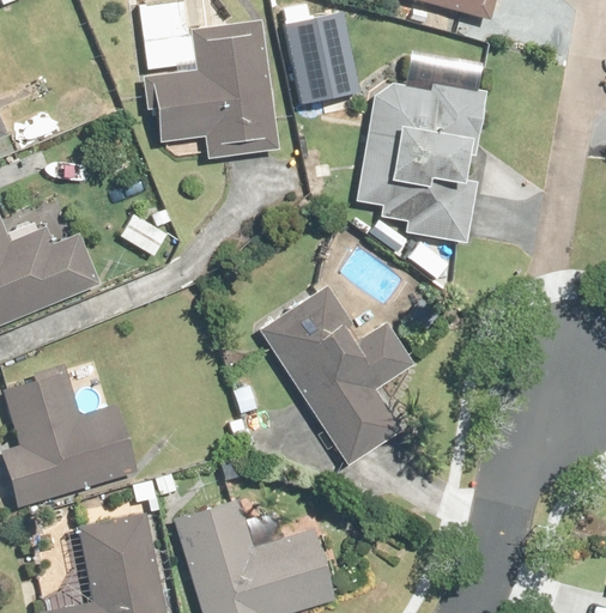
[(424,0),(490,19),(495,0),(424,0)]
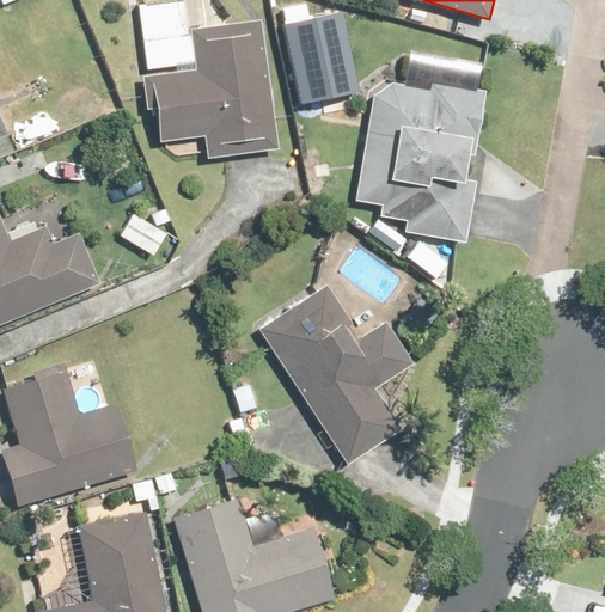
[(346,6),(288,19),(305,99),(362,86),(346,6)]
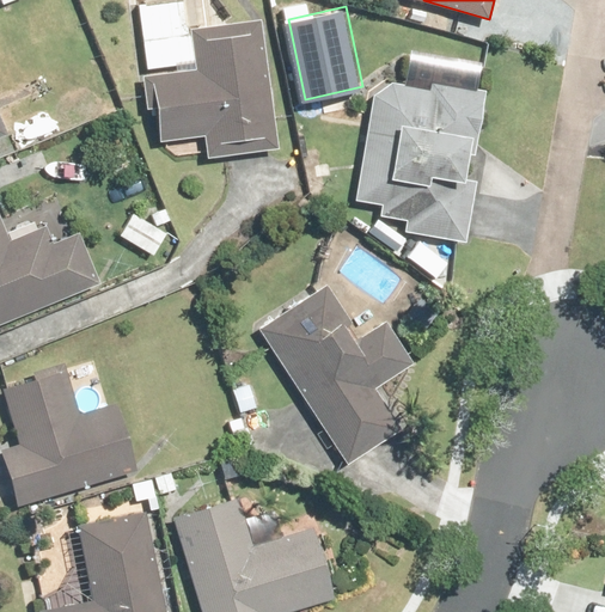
[(158,148),(200,142),(203,164),(281,152),(261,20),(190,31),(195,66),(139,75),(145,108),(152,110),(158,148)]
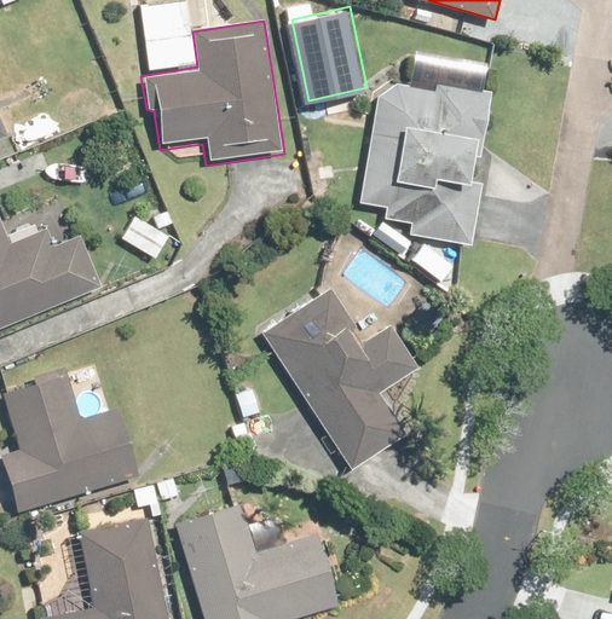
[(410,235),(471,244),(480,184),(467,181),(471,157),(479,158),(490,92),(437,84),(436,91),(396,84),(377,97),(361,201),(391,206),(390,218),(413,221),(410,235)]
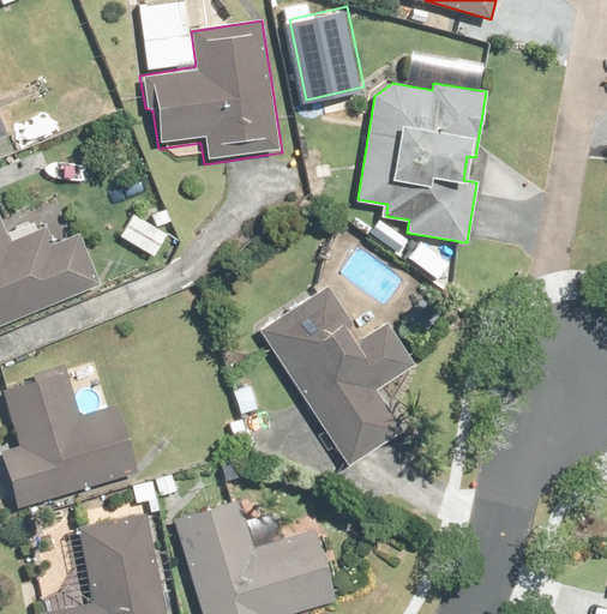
[(134,214),(120,238),(157,260),(172,236),(134,214)]
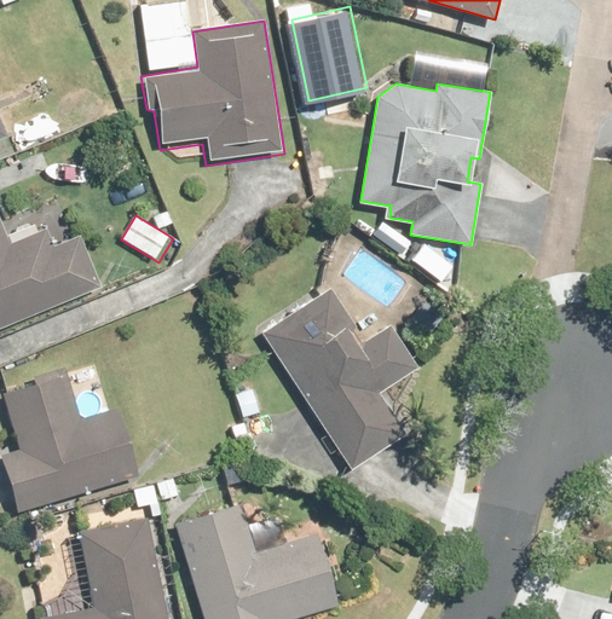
[(0,331),(105,288),(81,231),(53,243),(46,229),(10,243),(0,221),(0,331)]
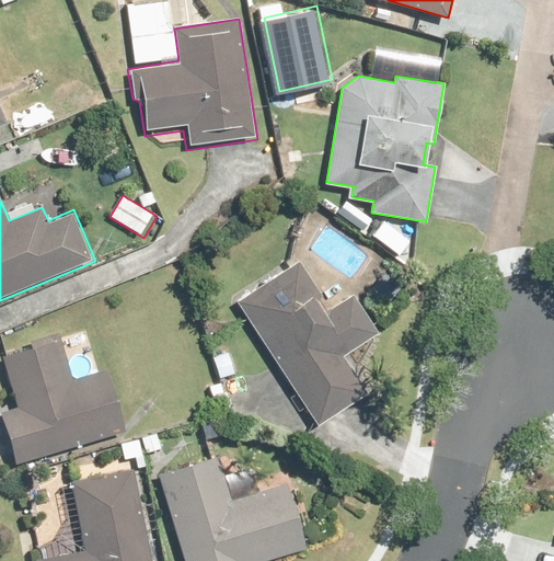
[(238,302),(315,424),(367,392),(346,357),(383,334),(356,292),(316,316),(309,304),(320,297),(299,264),(238,302)]
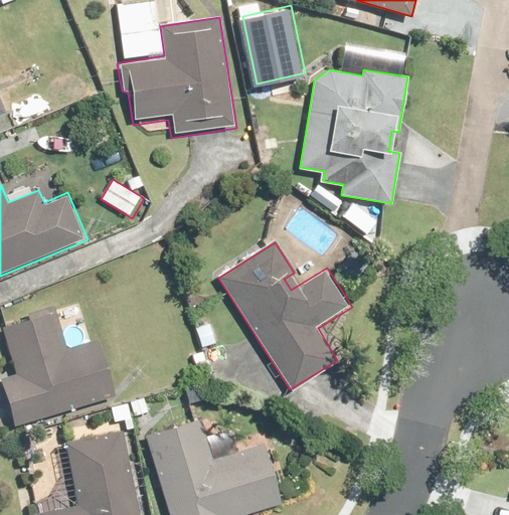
[(0,378),(0,379),(14,425),(115,394),(97,337),(66,347),(54,305),(28,313),(30,319),(2,328),(16,374),(0,378)]
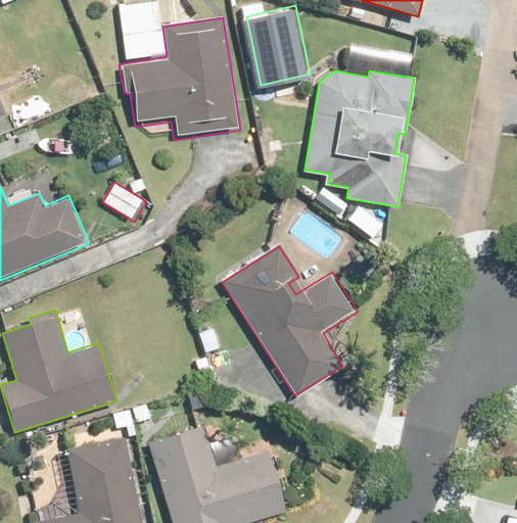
[(146,440),(171,522),(240,522),(285,510),(268,453),(217,468),(202,423),(146,440)]
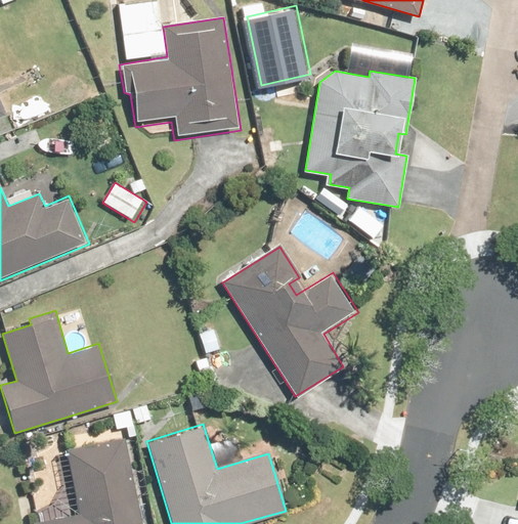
[(143,523),(127,441),(69,453),(81,517),(44,523),(143,523)]
